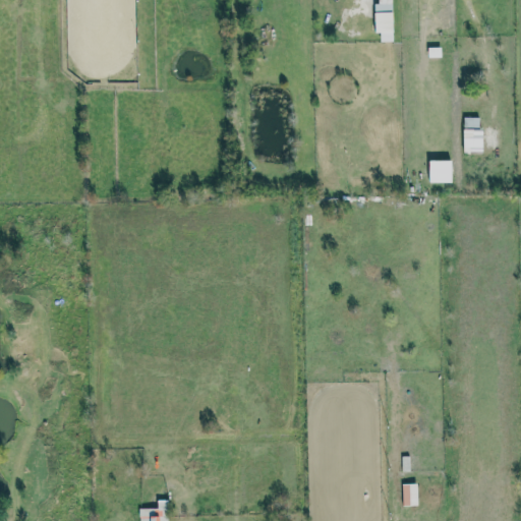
[(373,3),(374,33),(380,33),(381,42),(393,41),(391,0),(378,0),(379,3),(373,3)]
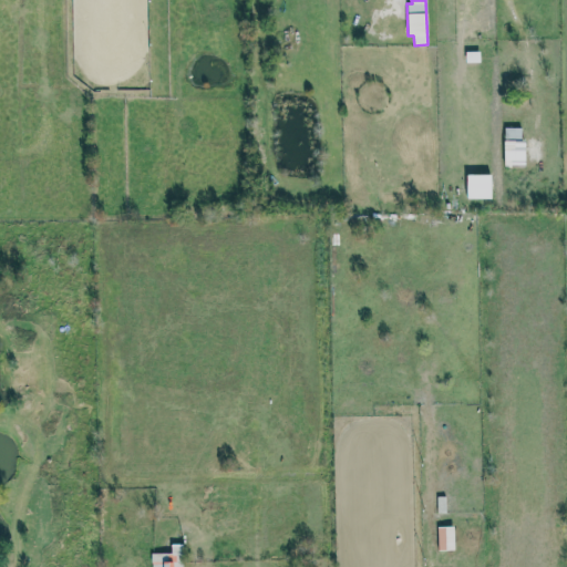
[(525,141),(521,141),(521,127),(504,127),(504,166),(525,167),(525,141)]
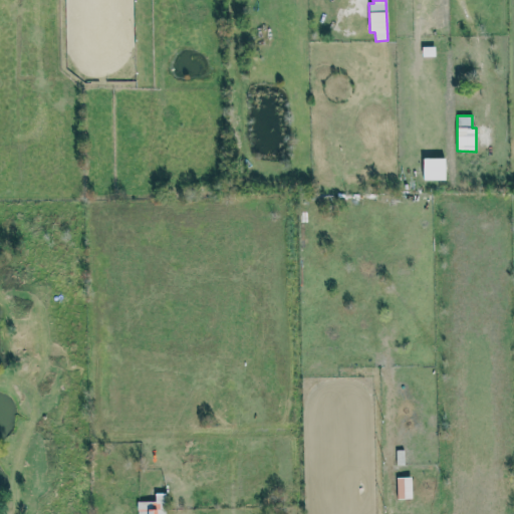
[(445,180),(445,159),(423,159),(424,180),(445,180)]
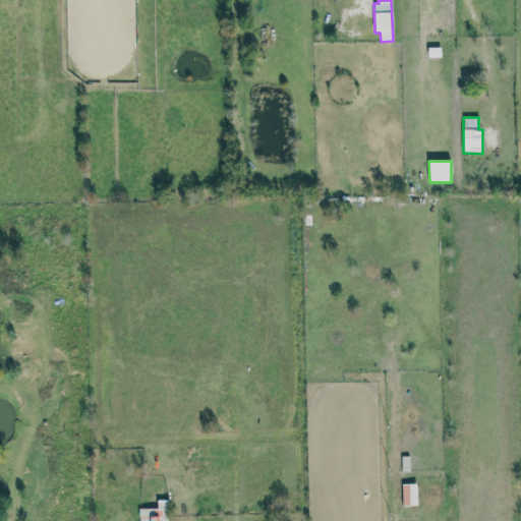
[(417,506),(416,483),(402,484),(403,506),(417,506)]
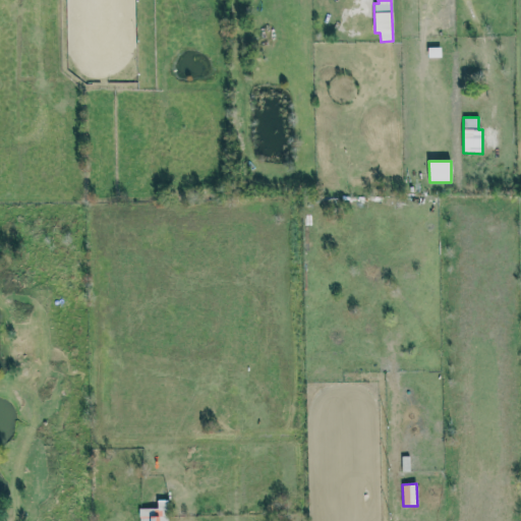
[(139,520),(168,520),(168,501),(158,501),(158,508),(139,509),(139,520)]
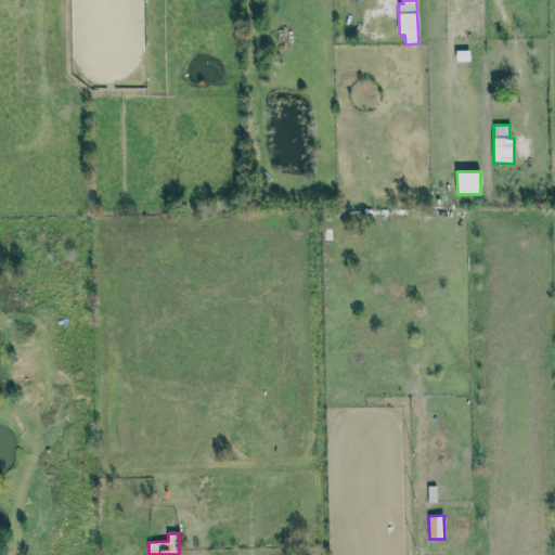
All buildings are outlined.
